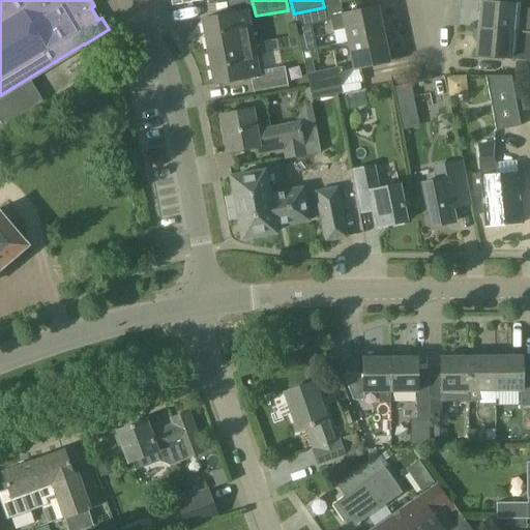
[(480,1),(477,29),(529,33),(529,0),(521,0),(521,5),(480,1)]
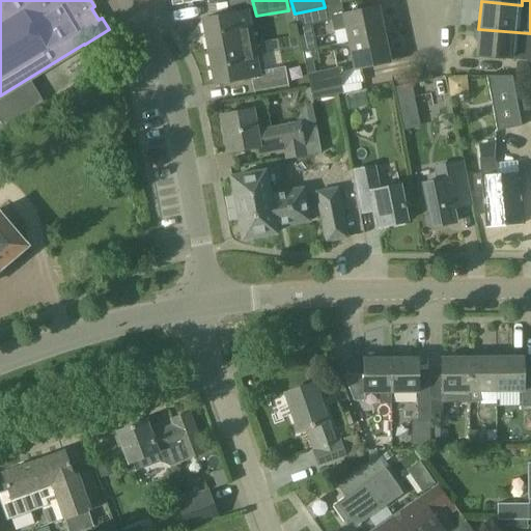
[(325,7),(295,14),(303,52),(316,50),(310,25),(332,21),(334,31),(346,29),(350,43),(383,35),(376,8),(344,15),(342,4),(325,7)]
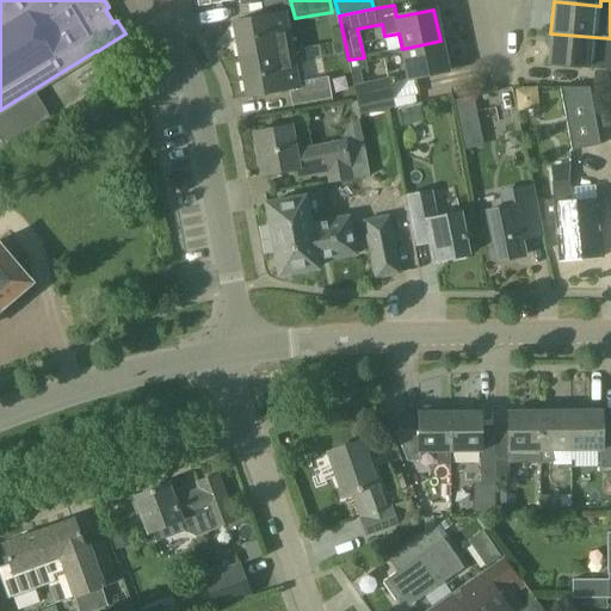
[(234,23),(241,61),(291,51),(284,14),(234,23)]
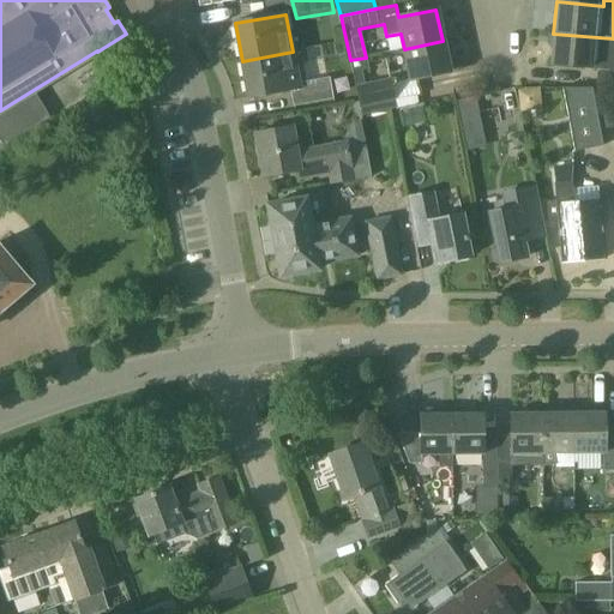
[(597,68),(595,89),(613,88),(613,38),(553,34),(551,64),(597,68)]
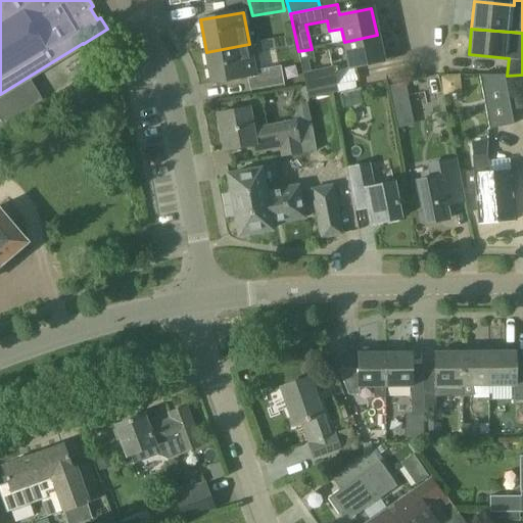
[(383,61),(380,51),(383,48),(381,37),(377,35),(344,42),(350,68),(383,61)]
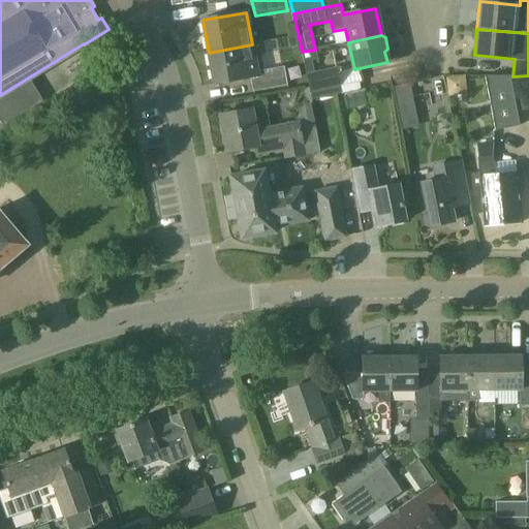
[(252,44),(209,53),(214,85),(251,79),(254,93),(288,87),(284,67),(257,72),(252,44)]
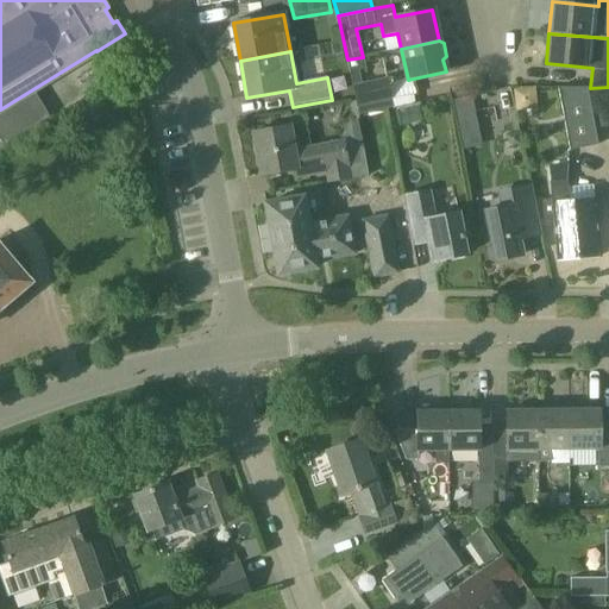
[(394,98),(389,77),(352,85),(357,106),(394,98)]
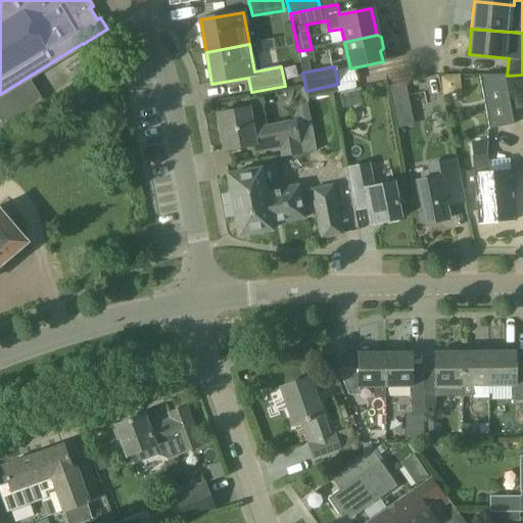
[(514,124),(511,110),(505,75),(479,75),(489,129),(514,124)]
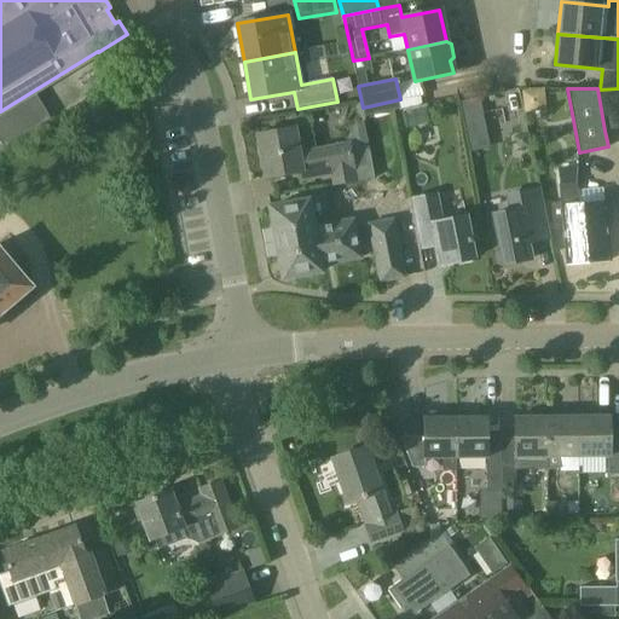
[(618,88),(600,90),(597,88),(605,131),(618,127),(618,88)]
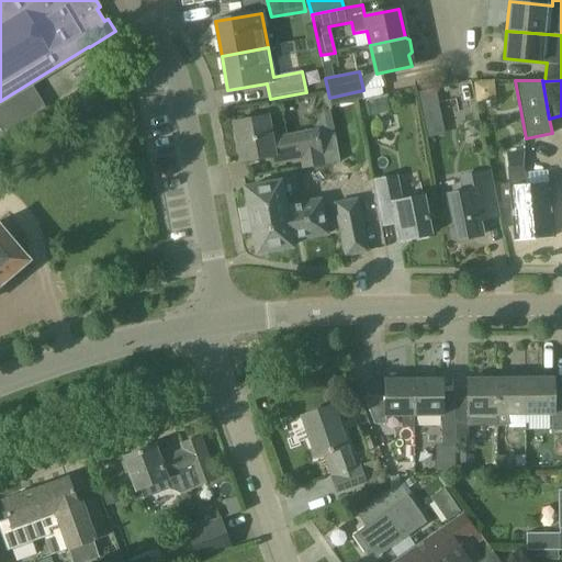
[(426,136),(442,134),(437,89),(420,91),(426,136)]
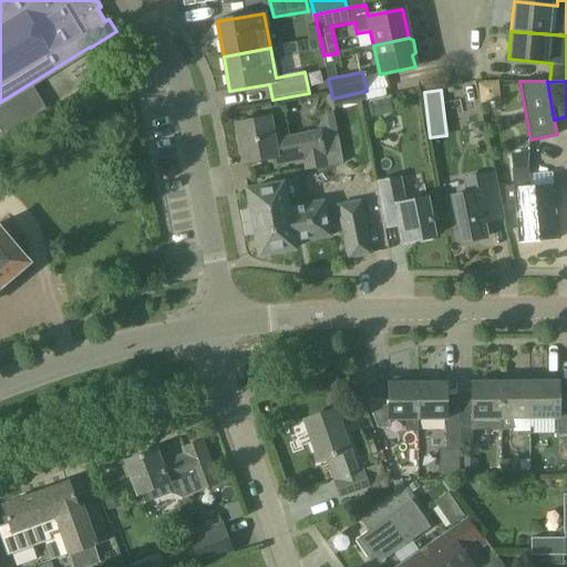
[(343,164),(338,137),(332,110),(323,111),(317,123),(318,132),(287,137),(286,127),(271,130),(269,117),(235,123),(241,163),(275,156),(277,165),(302,161),(305,171),(343,164)]
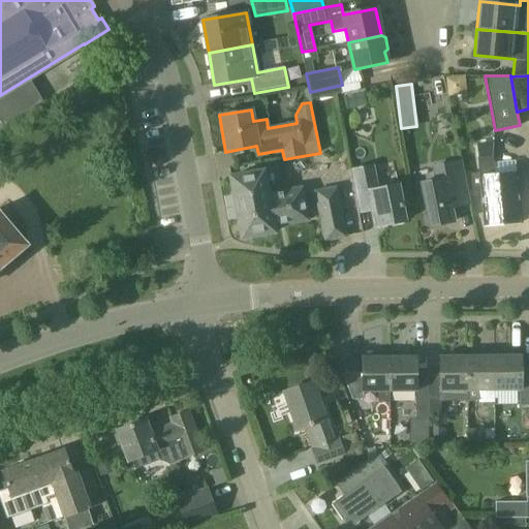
[(522,221),(517,173),(495,175),(493,157),(477,158),(485,225),(522,221)]
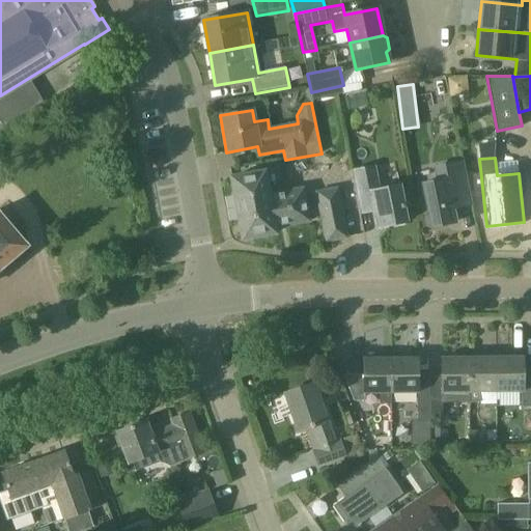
[(470,202),(463,163),(436,168),(438,182),(422,185),(431,228),(455,223),(452,205),(470,202)]
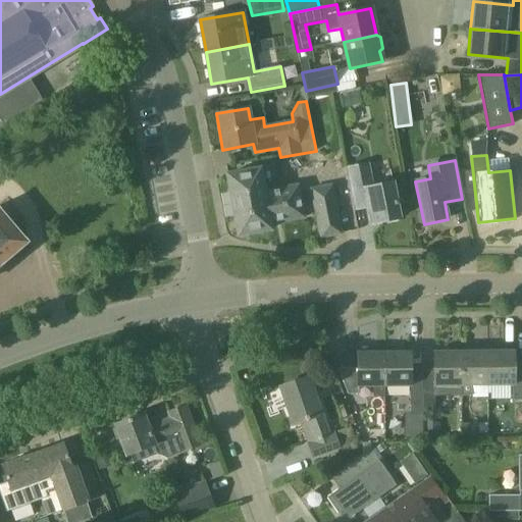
[(370,223),(384,220),(386,222),(396,220),(397,218),(400,218),(393,183),(372,187),(368,164),(345,168),(353,210),(367,208),(370,223)]
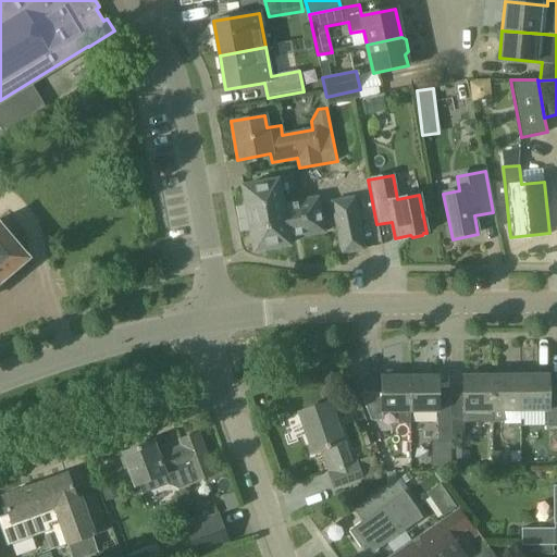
[(279,250),(277,247),(288,245),(287,238),(322,232),(316,200),(282,207),(276,181),(243,187),(246,207),(242,208),(246,231),(250,230),(255,251),(264,249),(265,252),(279,250)]
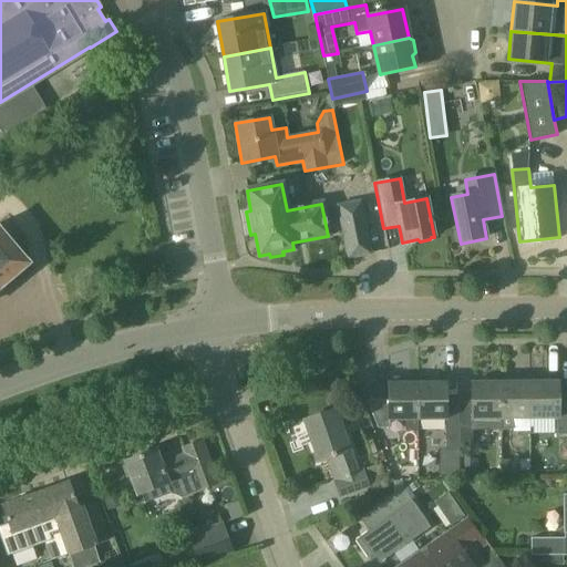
[(372,255),(361,199),(337,204),(348,259),(372,255)]
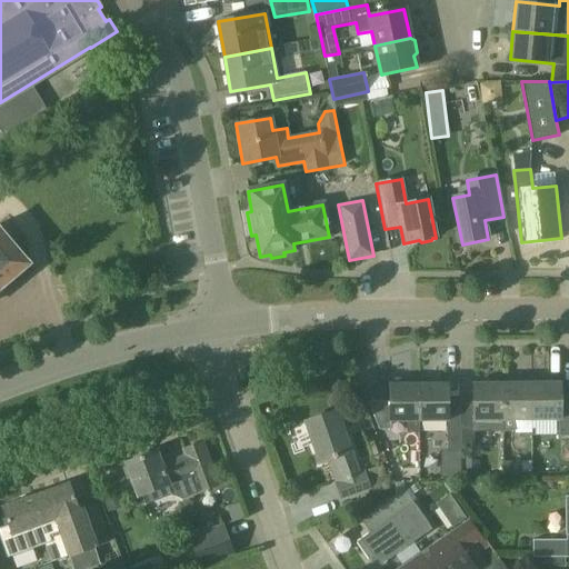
[(0,287),(13,276),(19,277),(25,271),(26,266),(29,262),(0,228),(0,287)]
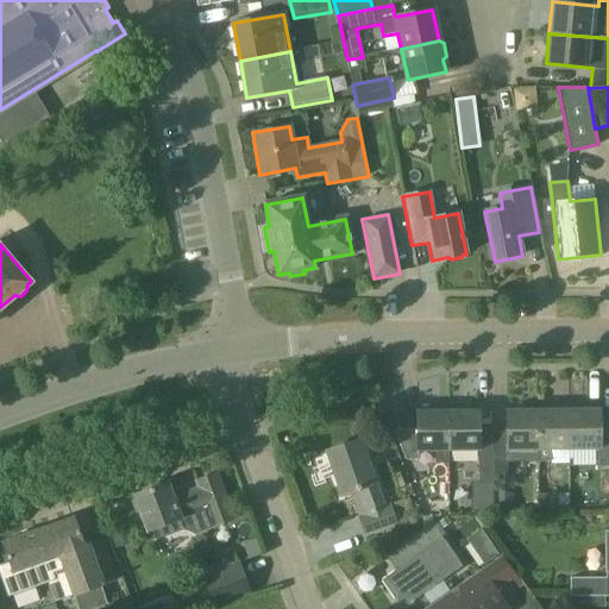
[(420,405),(420,412),(418,412),(418,429),(395,429),(406,458),(418,458),(418,450),(447,450),(447,410),(435,410),(435,405),(420,405)]
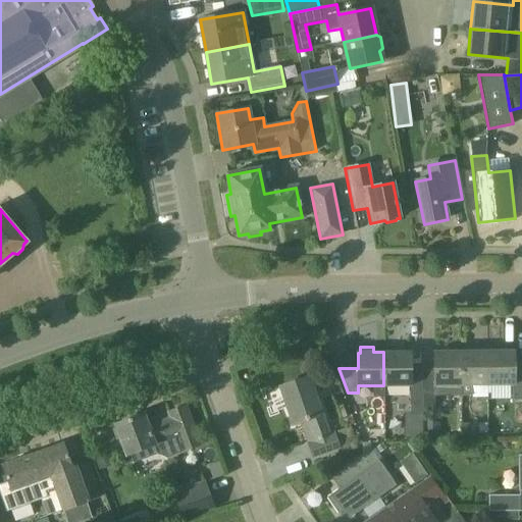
[(461,384),(460,351),(434,351),(434,367),(421,367),(422,393),(435,393),(435,384),(461,384)]
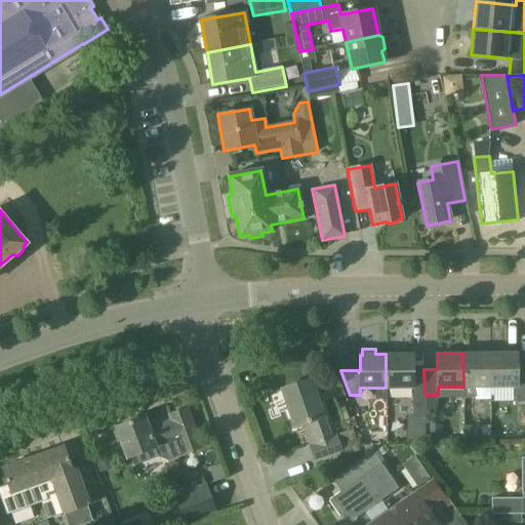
[(462,353),(463,387),(463,397),(474,397),(474,387),(490,387),(489,353),(462,353)]
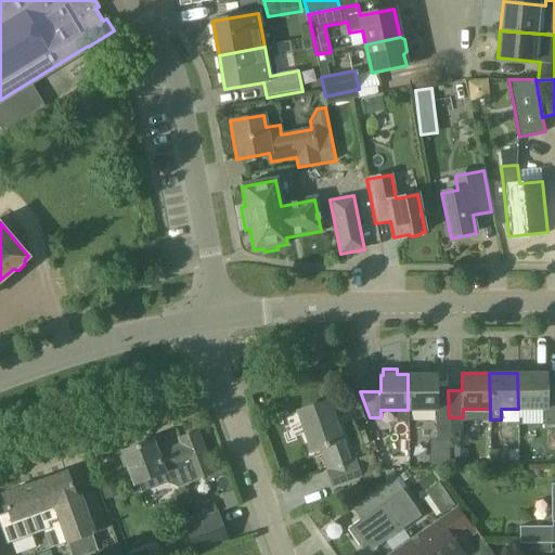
[(517,373),(518,409),(545,409),(545,417),(554,417),(554,390),(545,391),(545,373),(517,373)]
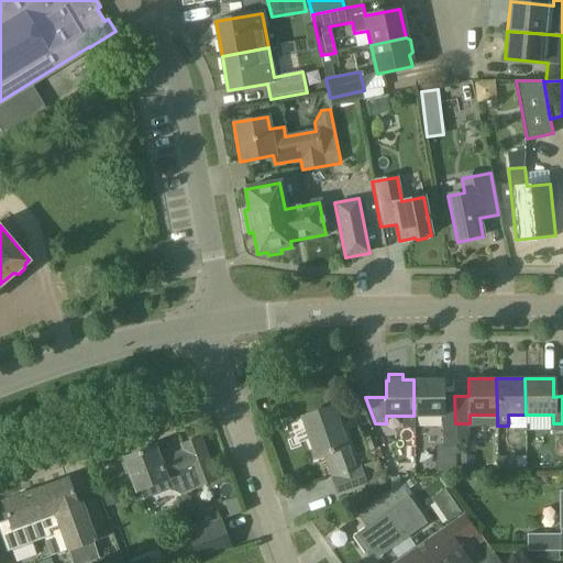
[(414,379),(414,416),(443,416),(444,446),(455,446),(455,423),(454,396),(442,396),(442,379),(414,379)]
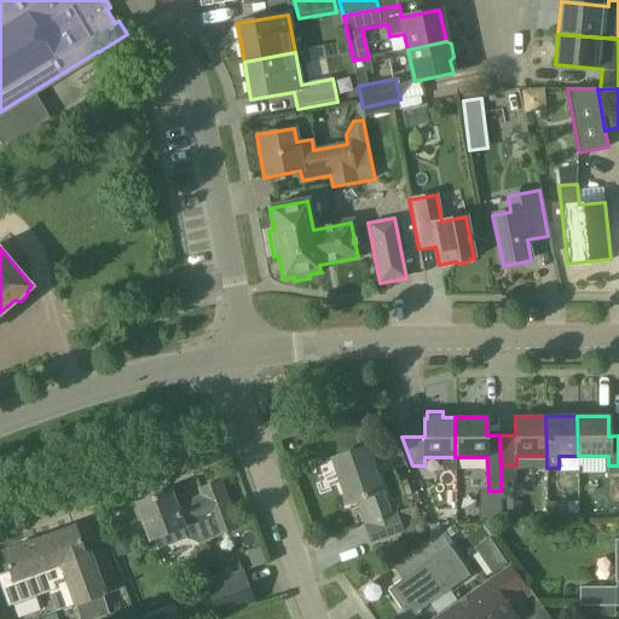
[(403,531),(397,513),(391,515),(382,491),(379,492),(363,447),(331,458),(348,503),(357,501),(372,542),(403,531)]
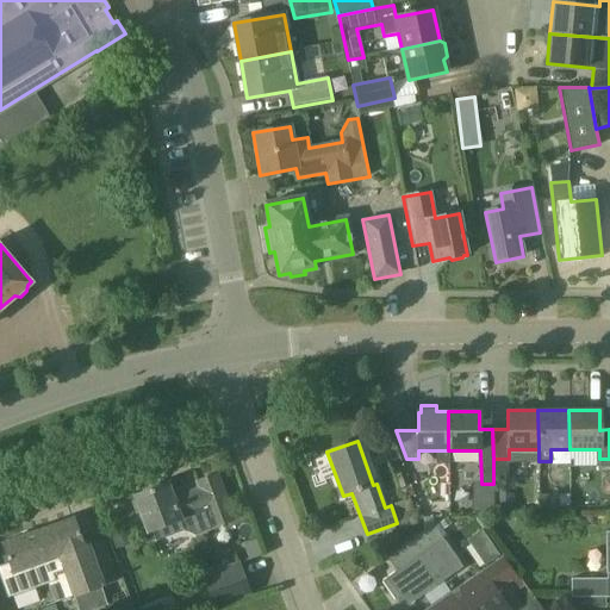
[(153,530),(156,540),(185,529),(194,534),(232,520),(217,475),(195,483),(198,489),(172,499),(167,484),(134,497),(147,531),(153,530)]
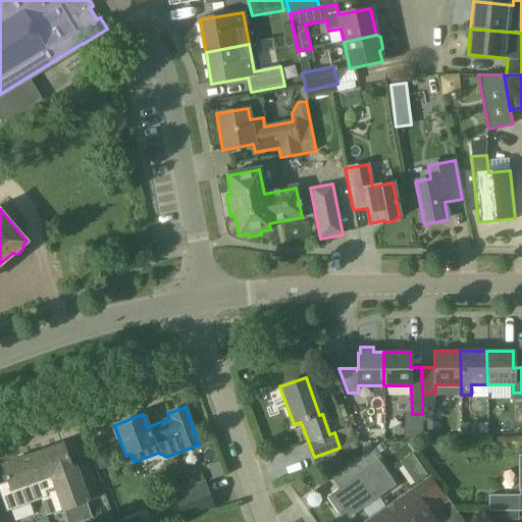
[(61,444),(30,456),(35,468),(34,469),(38,480),(50,476),(54,485),(63,510),(100,497),(87,463),(70,469),(61,444)]
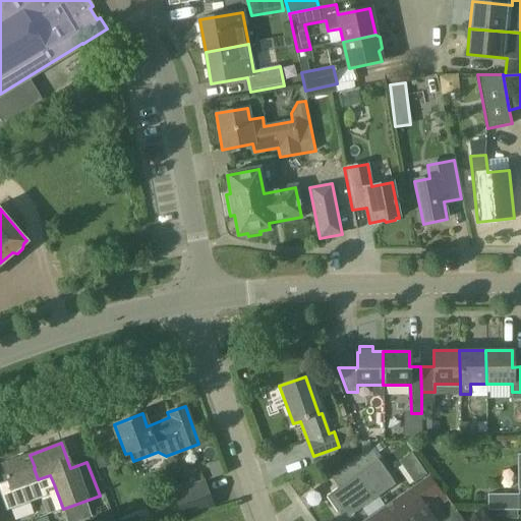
[(330,494),(347,518),(388,489),(371,466),(378,462),(368,449),(336,472),(344,483),(330,494)]
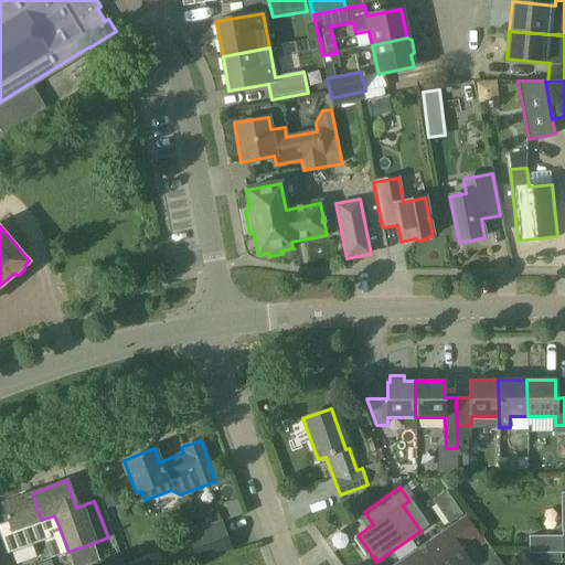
[(441,526),(462,514),(448,488),(427,500),(441,526)]
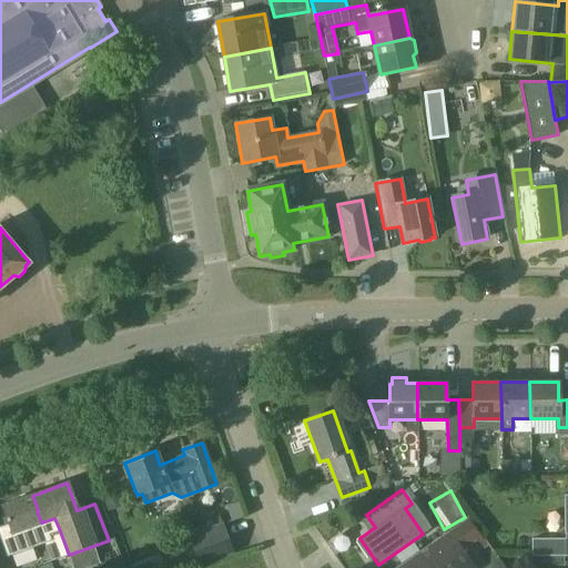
[(533,556),(567,556),(567,495),(566,495),(566,538),(531,538),(533,556)]
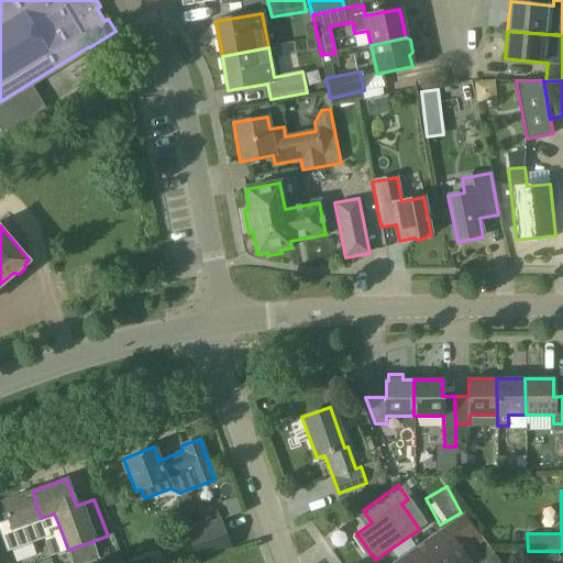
[(37,505),(32,492),(3,501),(10,519),(0,522),(0,531),(7,551),(50,536),(56,554),(68,550),(58,523),(54,514),(41,518),(36,506),(37,505)]
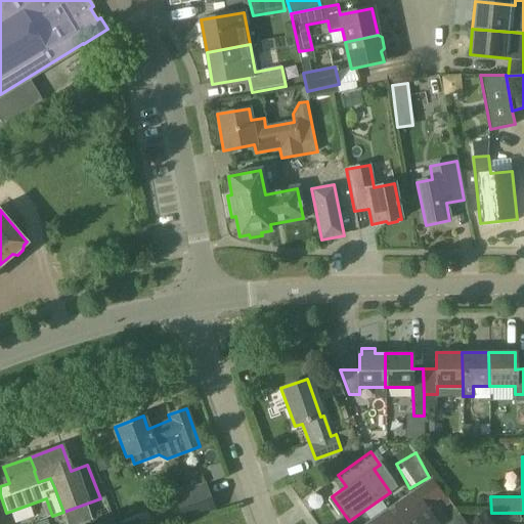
[(433,480),(413,493),(374,522),(375,523),(435,523),(425,509),(443,495),(433,480)]
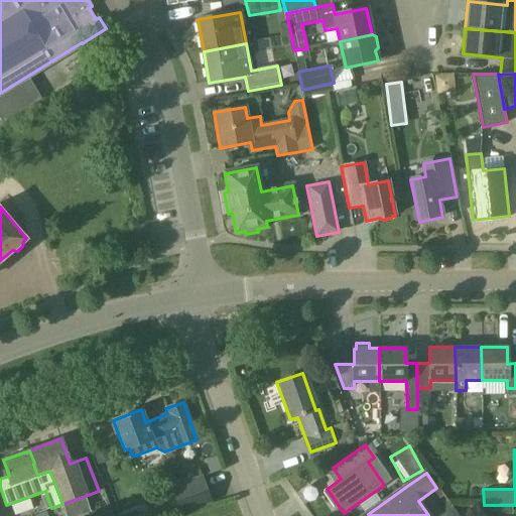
[(172,487),(181,511),(211,501),(202,476),(172,487)]
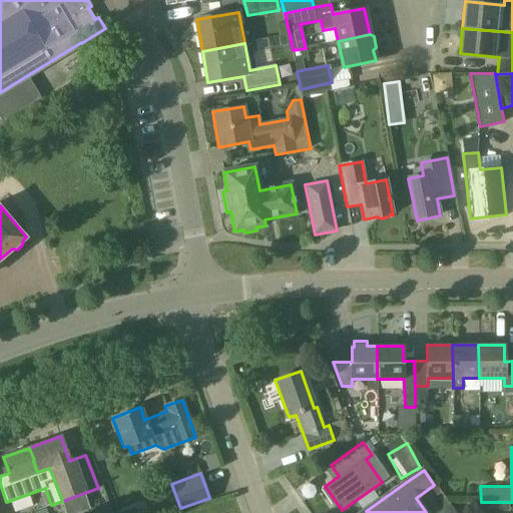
[(69,499),(71,511),(86,508),(84,496),(69,499)]
